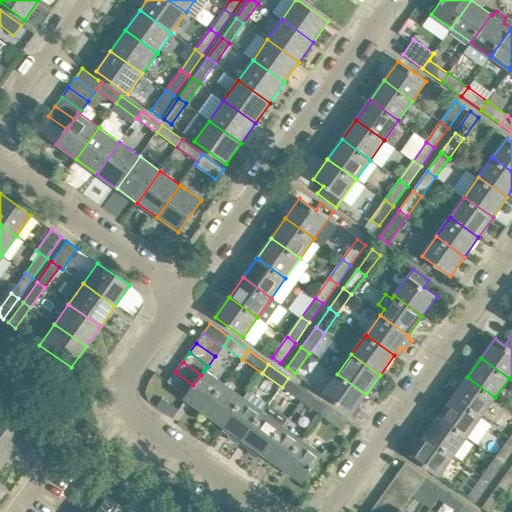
[(224,383),(205,370),(204,369),(201,375),(193,385),(186,395),(184,398),(204,412),(224,383)]
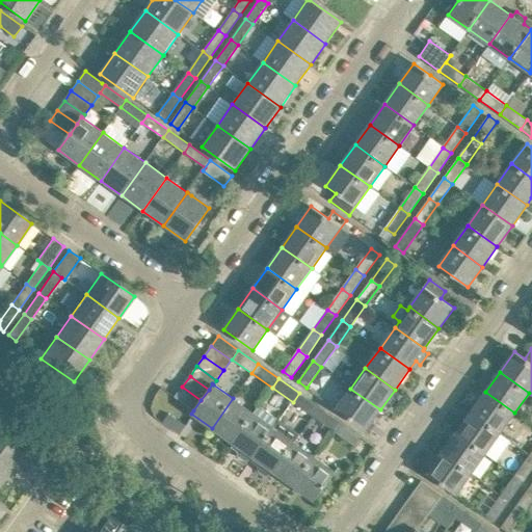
[(201,400),(182,387),(175,396),(193,410),(201,400)]
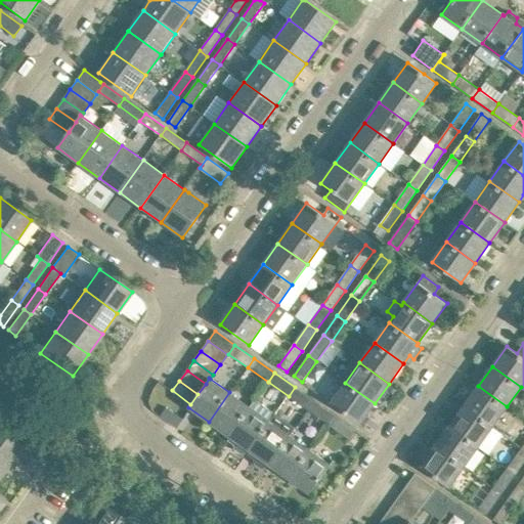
[(360,424),(375,403),(345,383),(331,403),(360,424)]
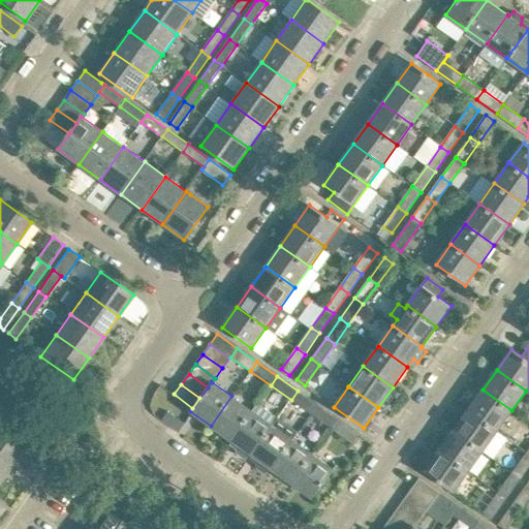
[(511,410),(483,390),(468,410),(497,431),(511,410)]
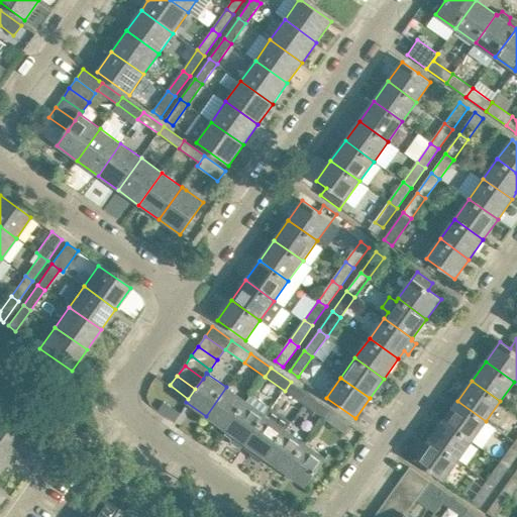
[(311,396),(291,382),(285,391),(305,405),(311,396)]
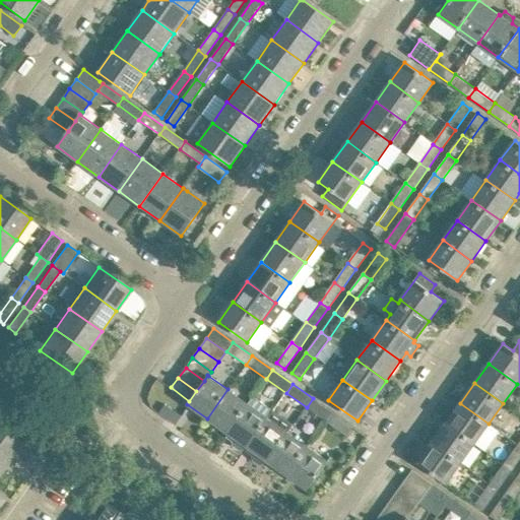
[(228,433),(248,404),(228,389),(207,418),(228,433)]
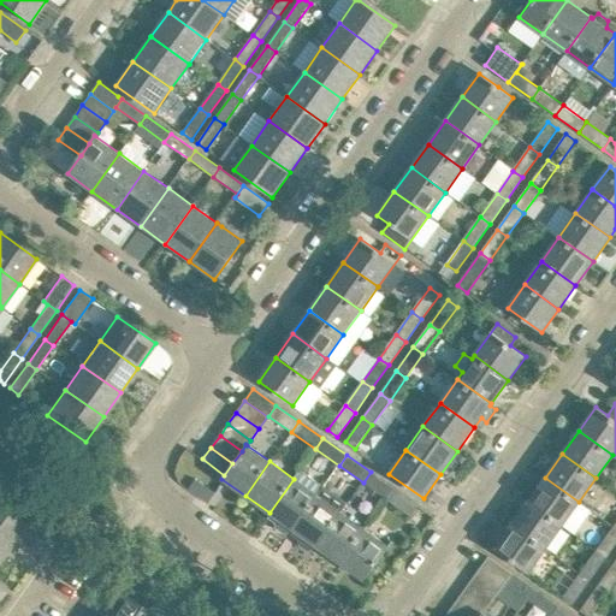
[(292,529),(318,496),(323,487),(298,471),(294,479),(270,513),(278,519),(276,522),(276,528),(284,533),(289,532),(291,528),(292,529)]
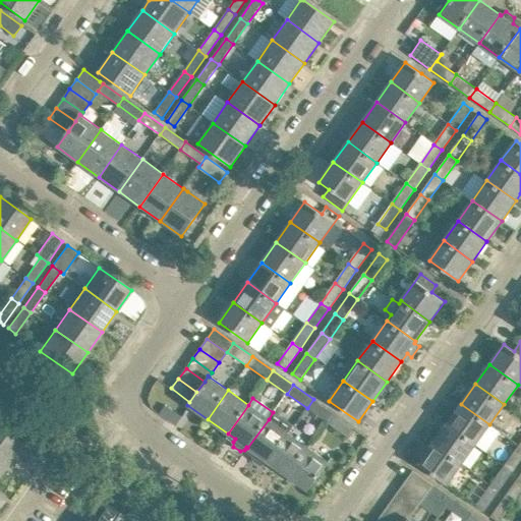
[(333,413),(313,399),(307,408),(327,421),(333,413)]
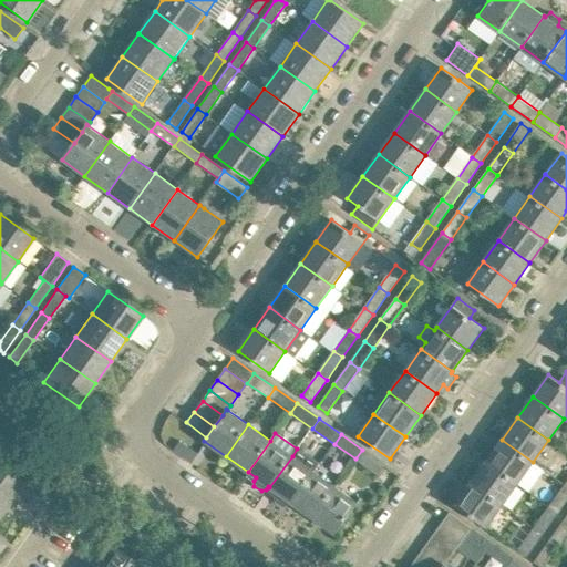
[(533,462),(502,440),(495,449),(491,445),(483,456),(487,460),(486,462),(517,484),(533,462)]
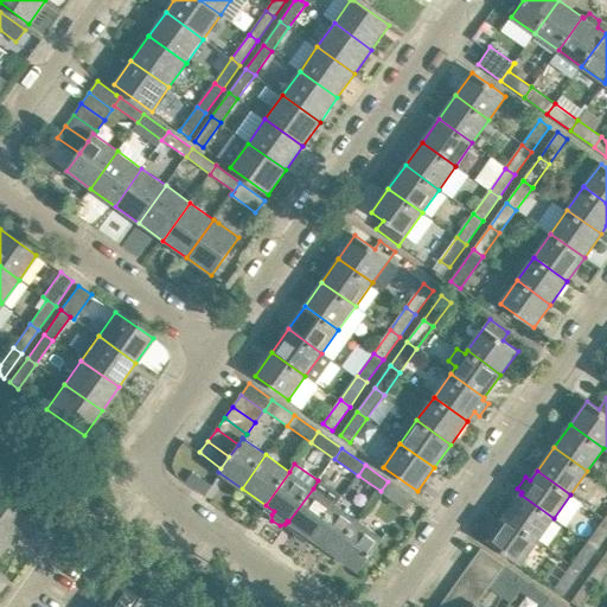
[(202,494),(210,484),(200,478),(193,489),(202,494)]
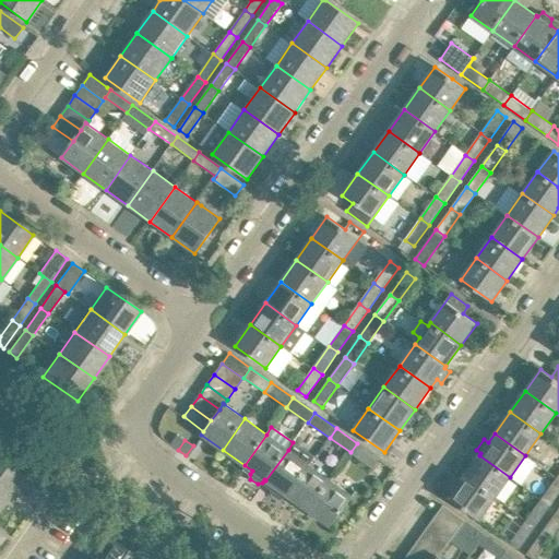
[(287,496),(309,465),(314,458),(293,442),(288,450),(265,480),(274,486),(271,489),(272,495),(278,499),(283,498),(286,495),(287,496)]
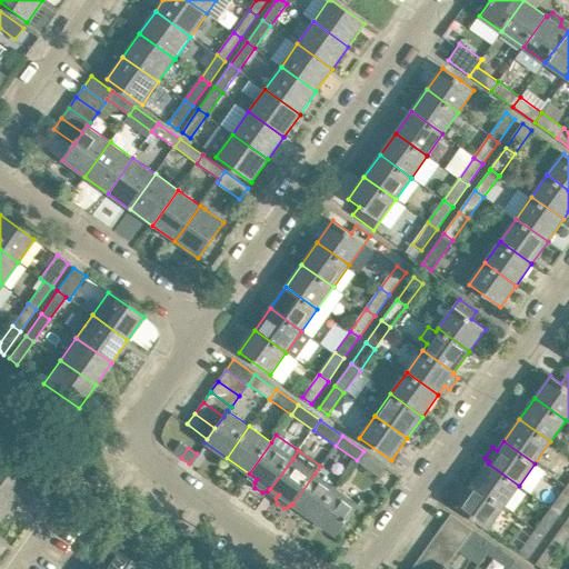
[(386,467),(368,453),(363,451),(357,460),(361,463),(379,477),(386,467)]
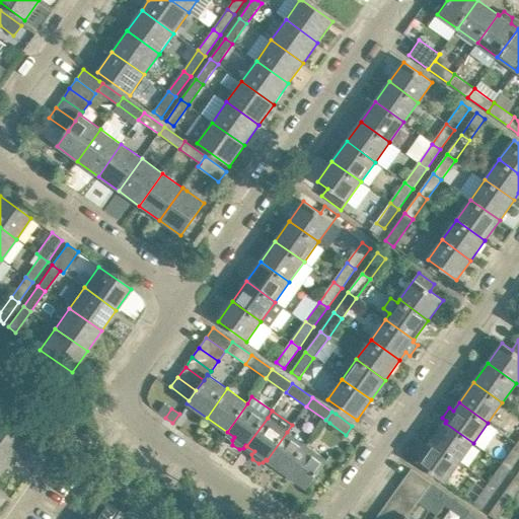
[(473,443),(445,423),(431,442),(459,463),(473,443)]
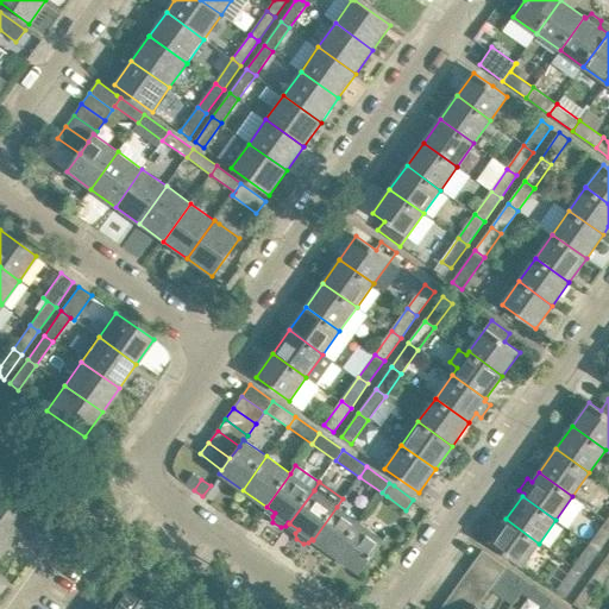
[(0,537),(8,544),(26,519),(0,500),(0,537)]
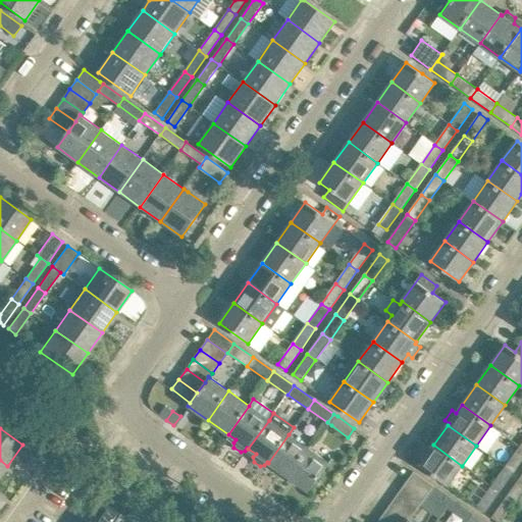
[(289,477),(309,449),(289,434),(268,463),(289,477)]
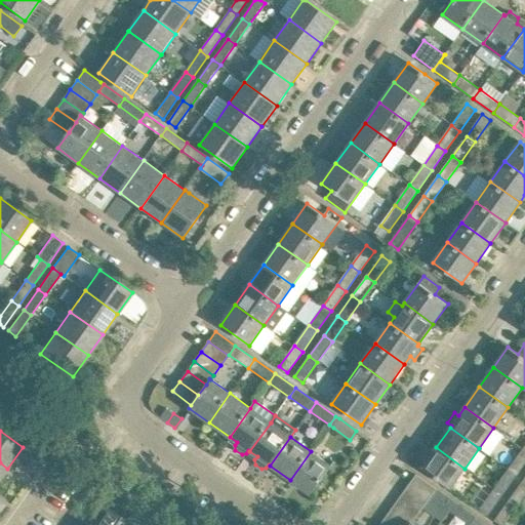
[(465,469),(436,447),(421,468),(450,488),(465,469)]
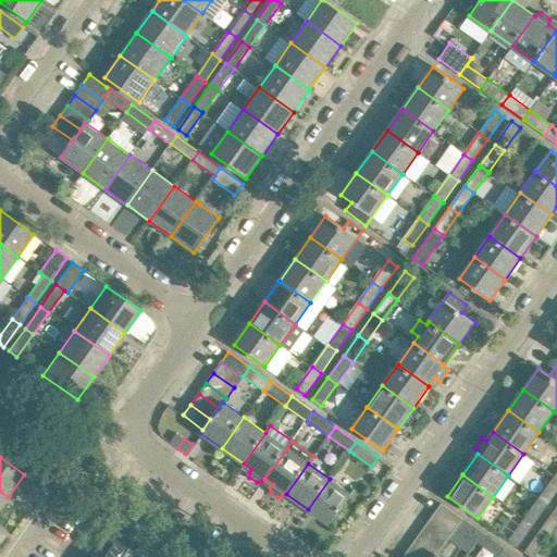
[(548,504),(556,491),(556,478),(555,477),(540,497),(548,504)]
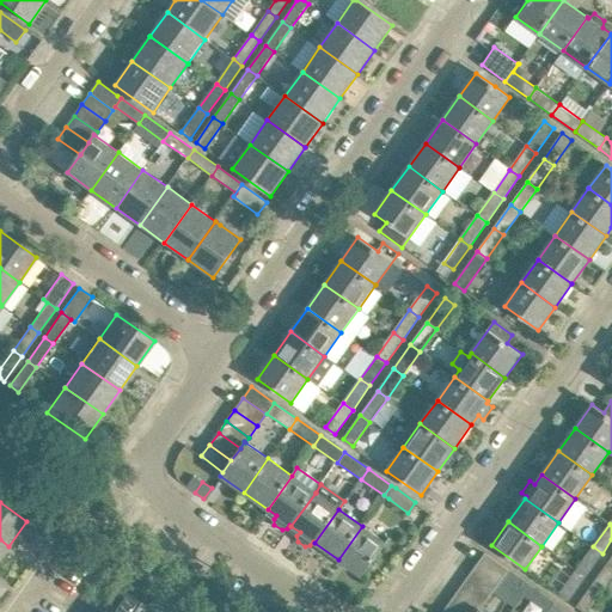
[(386,543),(367,528),(362,526),(338,560),(362,576),(386,543)]
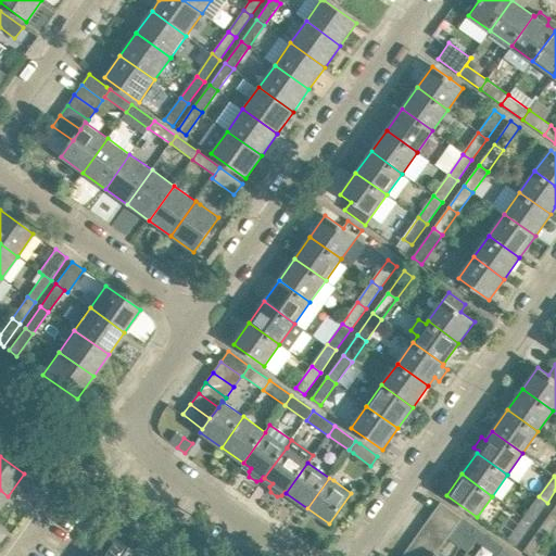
[(532,525),(547,503),(539,496),(523,518),(532,525)]
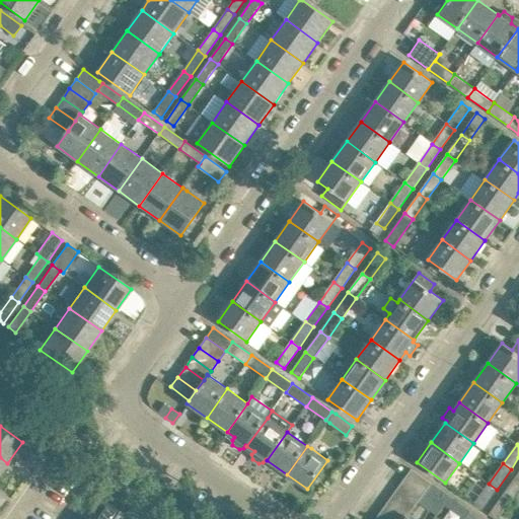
[(431,483),(412,468),(403,479),(424,494),(426,491),(431,483)]
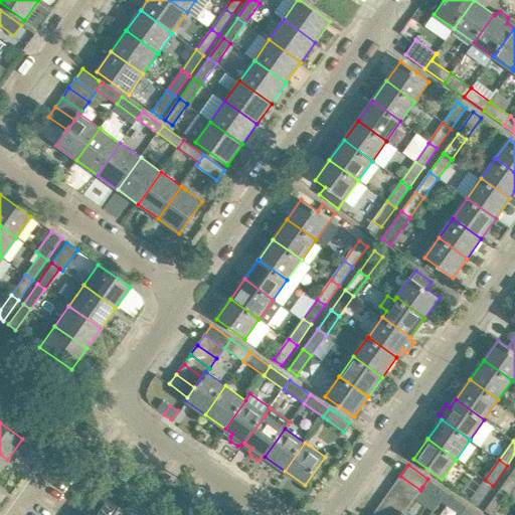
[(507,496),(514,485),(514,471),(513,471),(499,490),(507,496)]
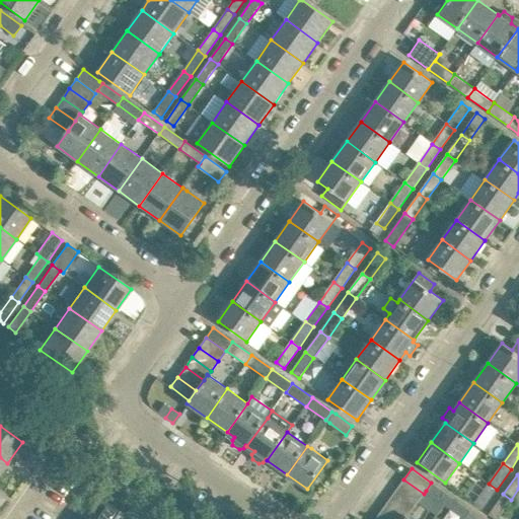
[(424,494),(403,479),(397,490),(417,503),(424,494)]
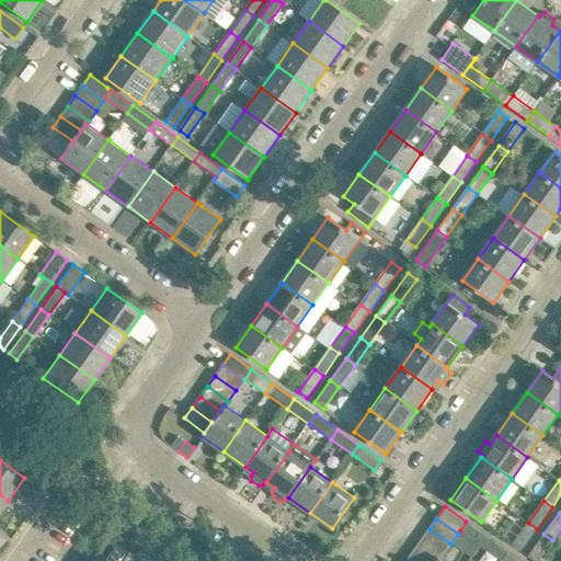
[(487,537),(466,522),(460,530),(480,546),(487,537)]
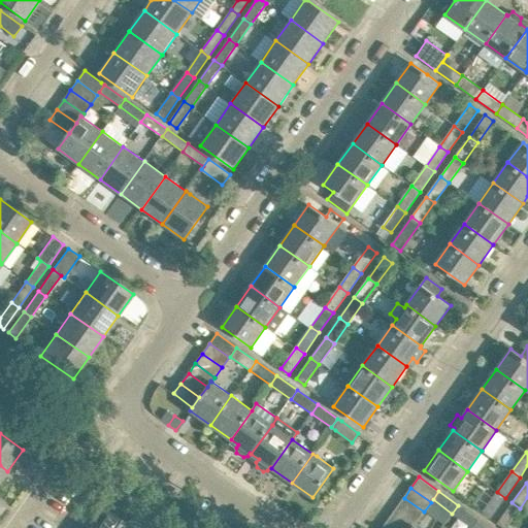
[(491,519),(505,498),(497,492),(483,513),(491,519)]
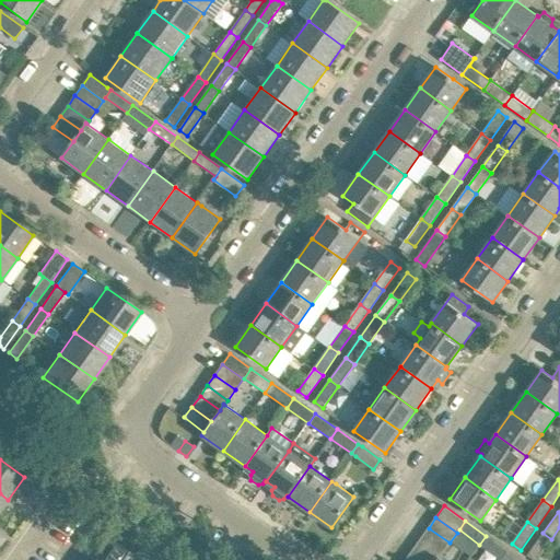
[(450,543),(429,528),(420,539),(442,555),(450,543)]
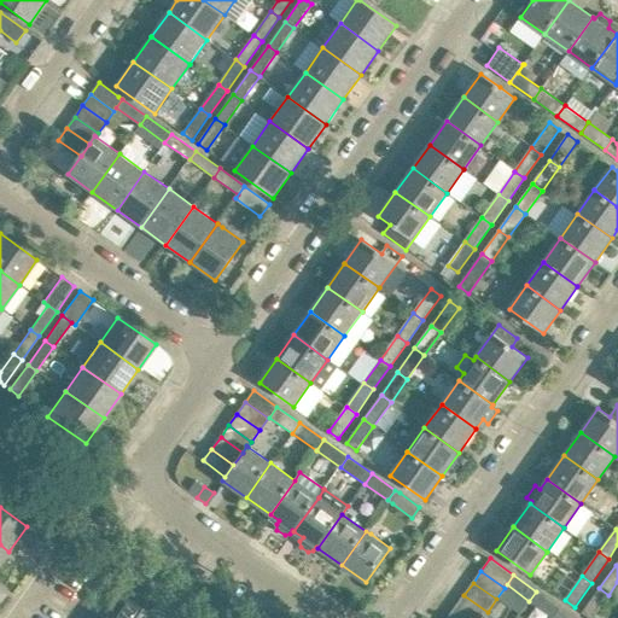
[(589,617),(592,617),(608,595),(599,588),(582,612),(589,617)]
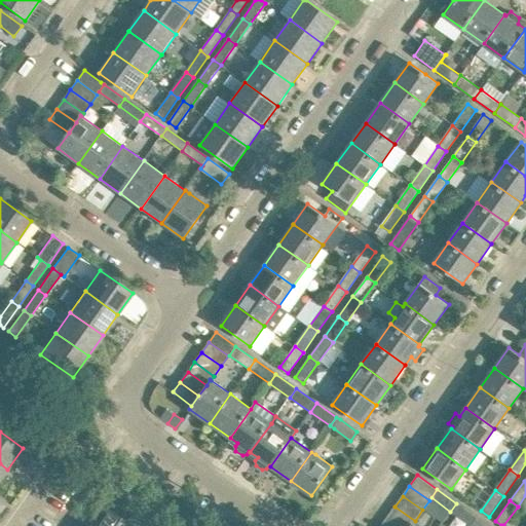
[(477,518),(456,503),(450,512),(471,525),(477,518)]
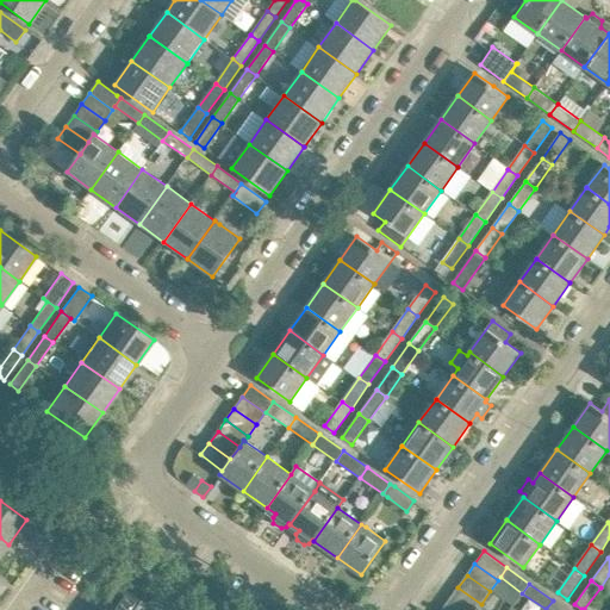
[(151,609),(118,586),(100,609),(151,609)]
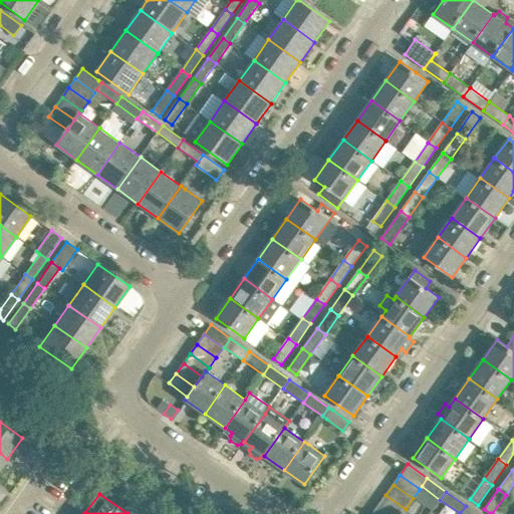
[(406,509),(386,495),(379,503),(394,513),(400,513),(402,511),(403,512),(406,509)]
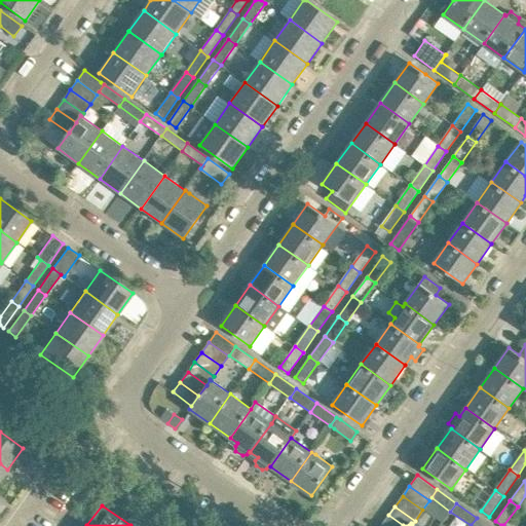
[(403,525),(388,515),(381,525),(403,525)]
